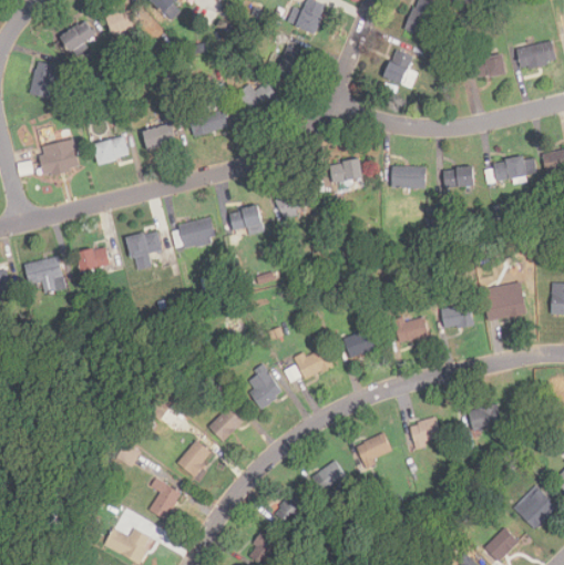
[(176,0),(162,13),(151,0),(176,0)]
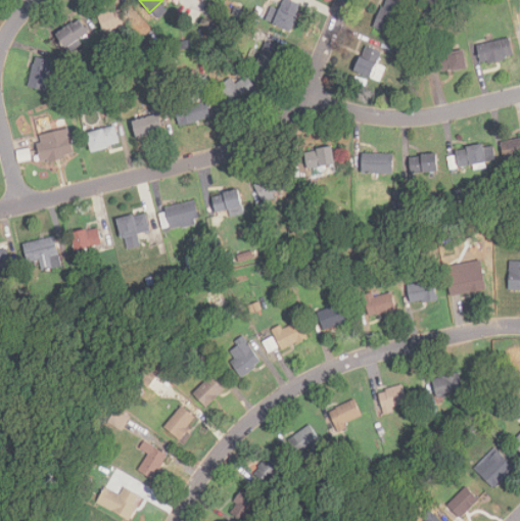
[(290,32),(272,24),(281,0),(289,0),(298,4),(293,14),(290,32)]
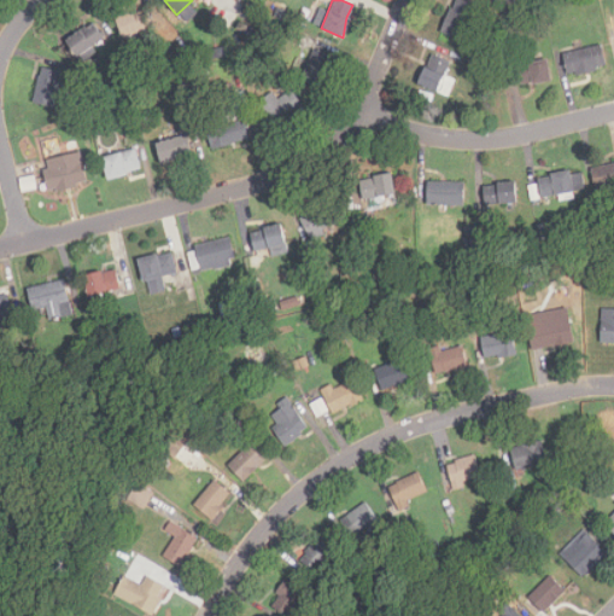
[(460,40),(440,32),(451,0),(462,0),(474,5),(460,40)]
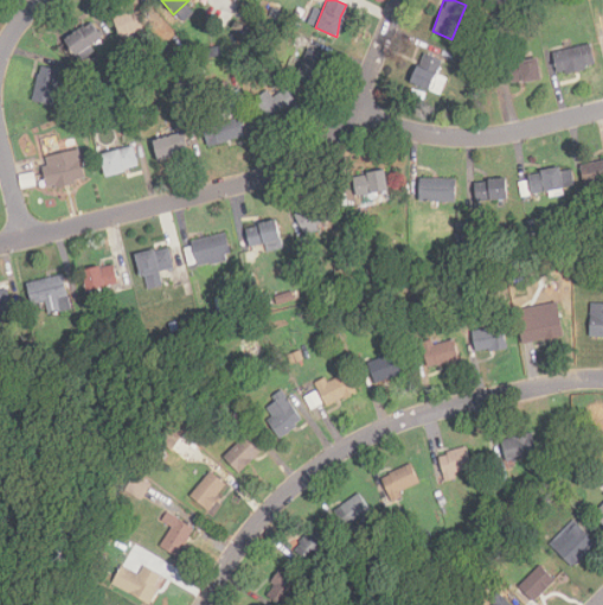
[(113,19),(143,8),(149,26),(120,37),(113,19)]
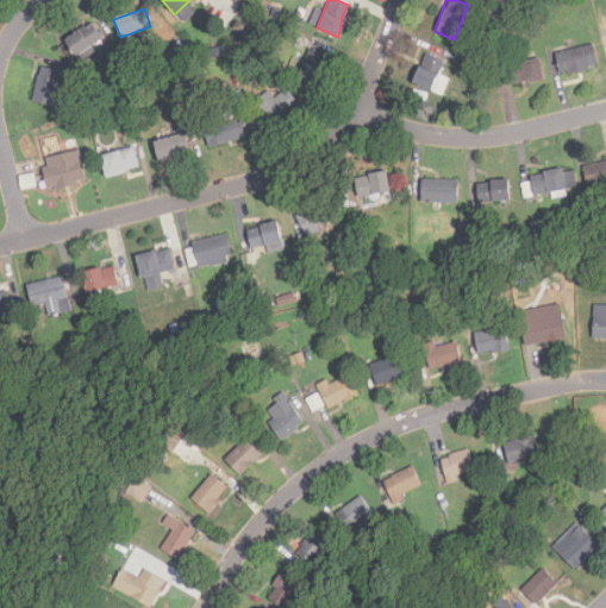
[(307,24),(312,8),(318,10),(313,26),(307,24)]
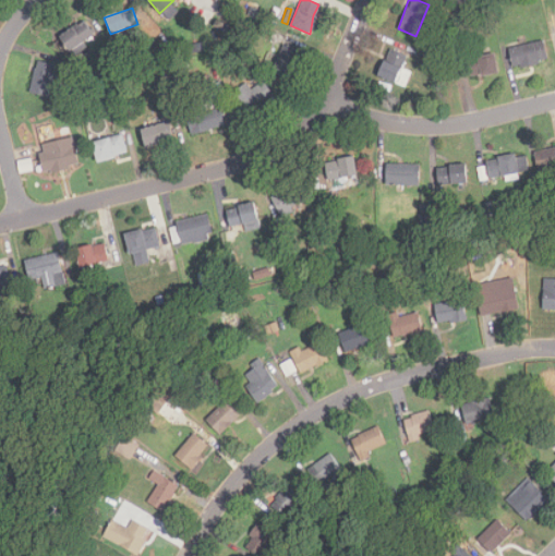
[(59,36),(83,20),(93,35),(69,50),(59,36)]
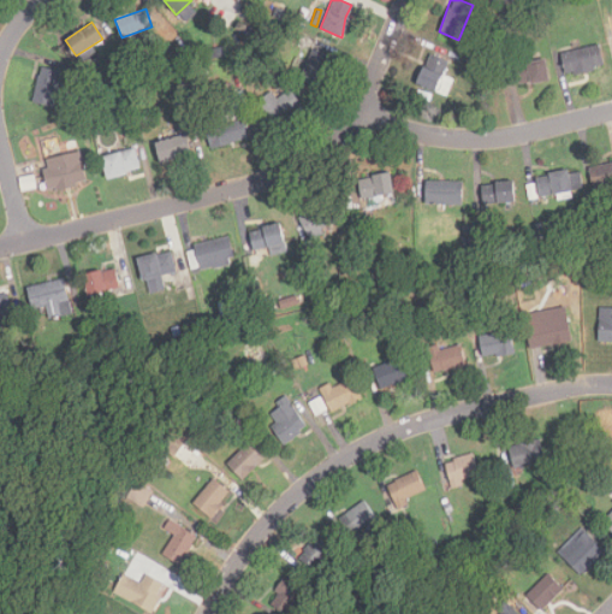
[(572,75),(571,70),(563,72),(559,53),(598,45),(602,64),(592,66),(572,75)]
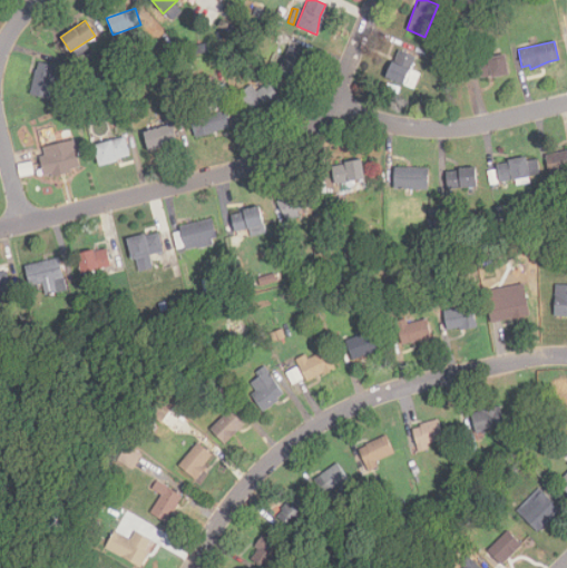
[(295,80),(277,72),(287,46),(304,52),(300,65),(295,80)]
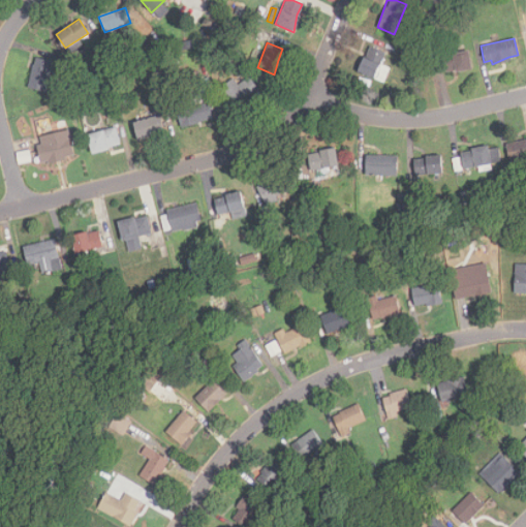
[(373,78),(358,71),(369,45),(384,53),(373,78)]
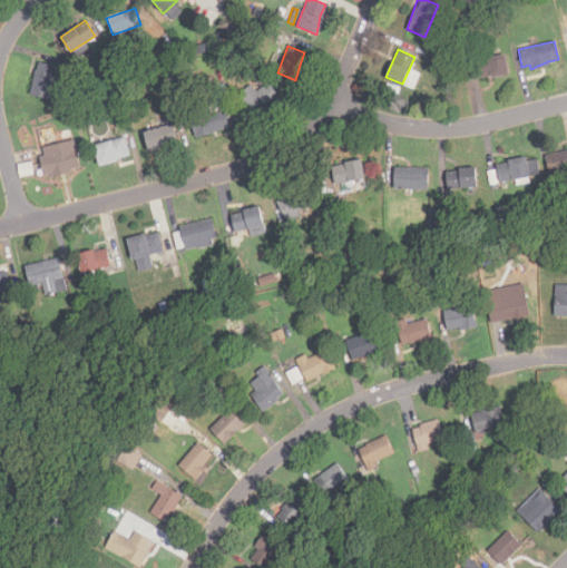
[(223,58),(228,54),(232,57),(226,62),(223,58)]
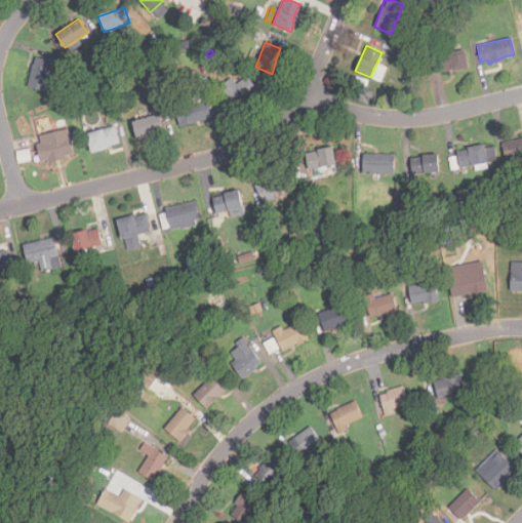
[(440,71),(436,55),(464,49),(468,68),(451,69),(440,71)]
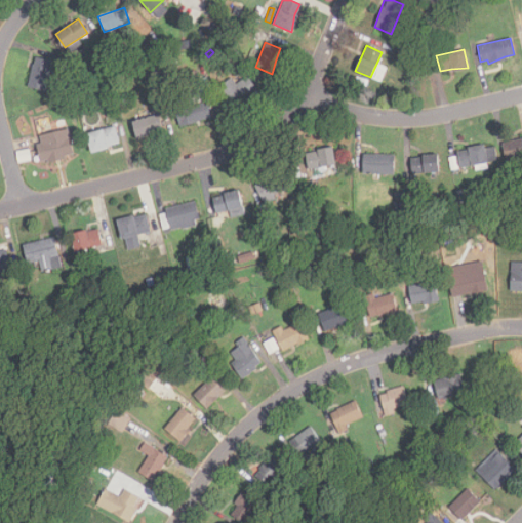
[(119,54),(125,52),(127,59),(121,61),(119,54)]
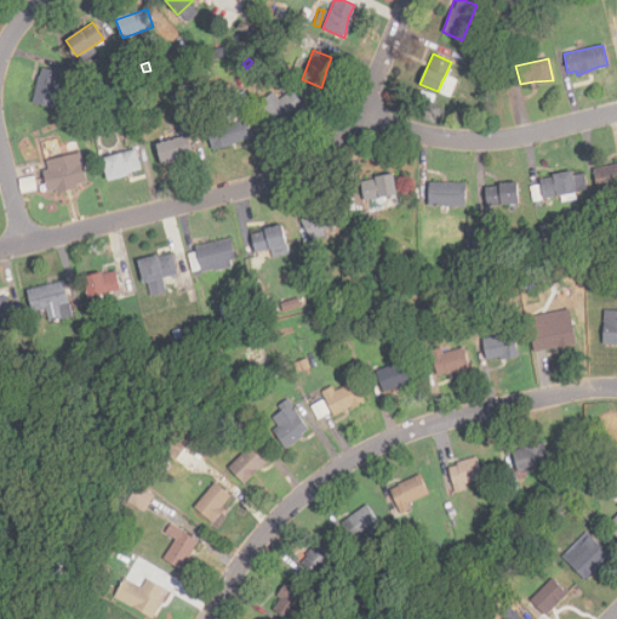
[(30,102),(40,67),(66,74),(62,86),(57,85),(52,107),(30,102)]
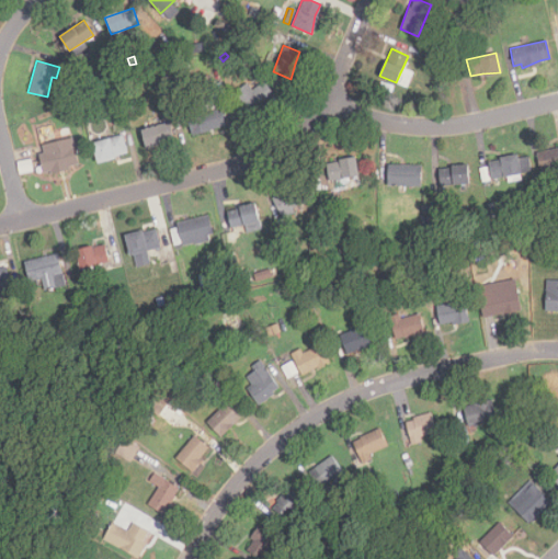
[(249,120),(230,94),(246,82),(251,89),(263,80),(274,95),(262,104),(264,107),(249,120)]
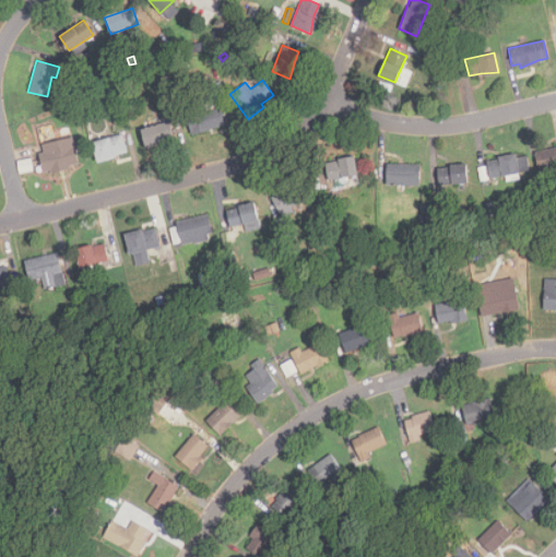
[(118,87),(111,90),(109,82),(116,81),(118,87)]
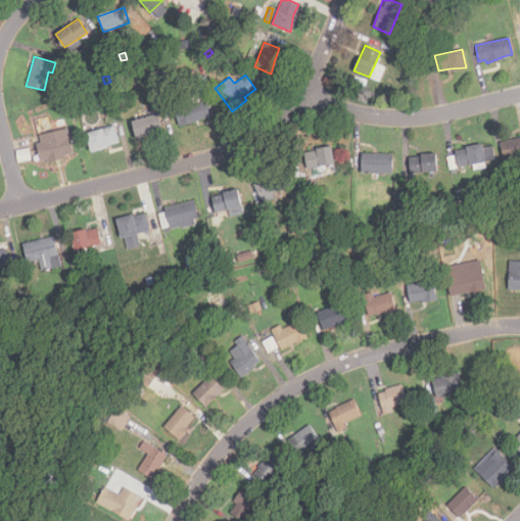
[(178,125),(174,107),(190,103),(189,96),(196,94),(198,102),(205,100),(209,116),(178,125)]
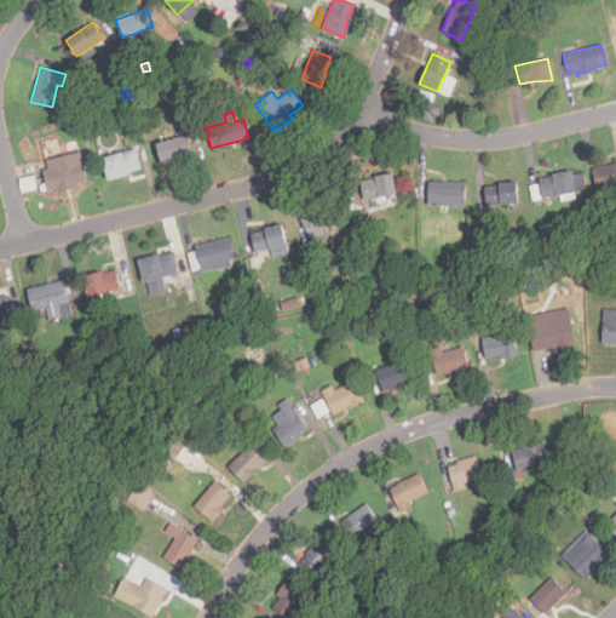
[(159,161),(155,142),(178,137),(186,135),(191,154),(178,156),(159,161)]
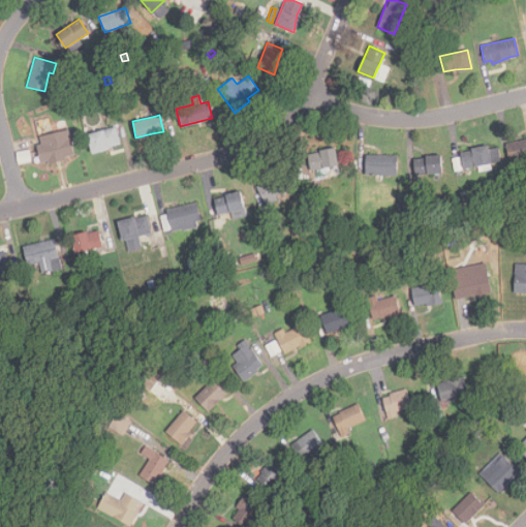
[(114,121),(118,137),(106,142),(106,144),(90,148),(85,129),(114,121)]
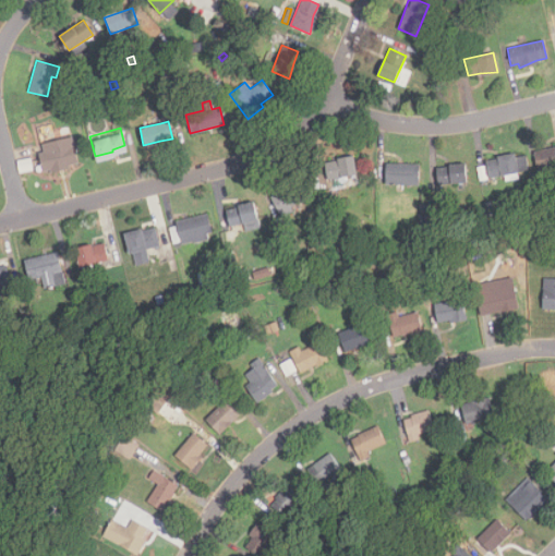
[(39,161),(40,161),(37,150),(43,149),(40,140),(70,132),(75,159),(67,161),(67,164),(49,168),(49,166),(40,168),(39,161)]
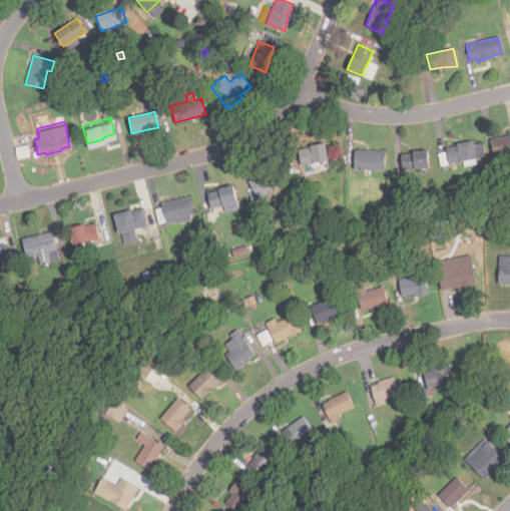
[(509,150),(493,155),(490,139),(509,134),(509,150)]
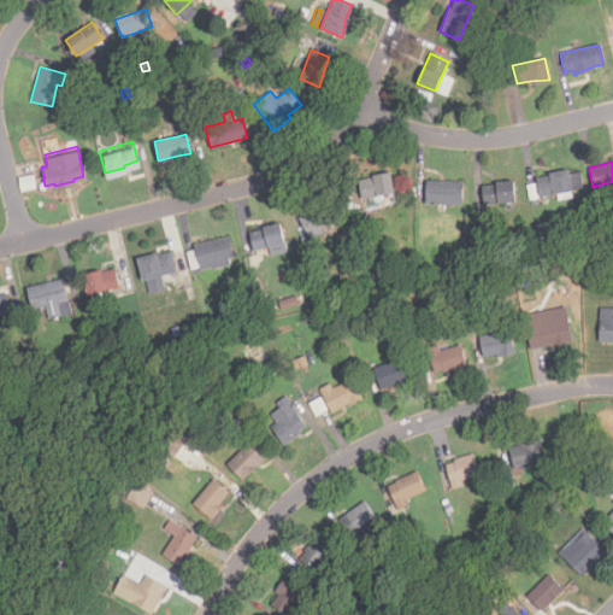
[(556,200),(555,194),(538,197),(535,175),(567,171),(579,171),(582,189),(571,191),(572,198),(556,200)]
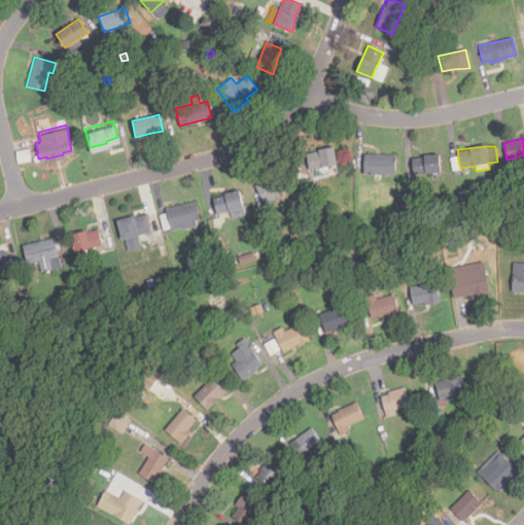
[(323,178),(320,167),(309,170),(306,153),(333,147),(338,175),(323,178)]
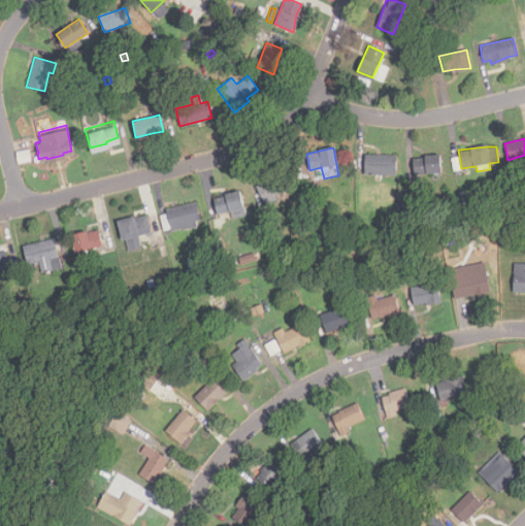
[(395,174),(364,174),(364,155),(396,156),(395,174)]
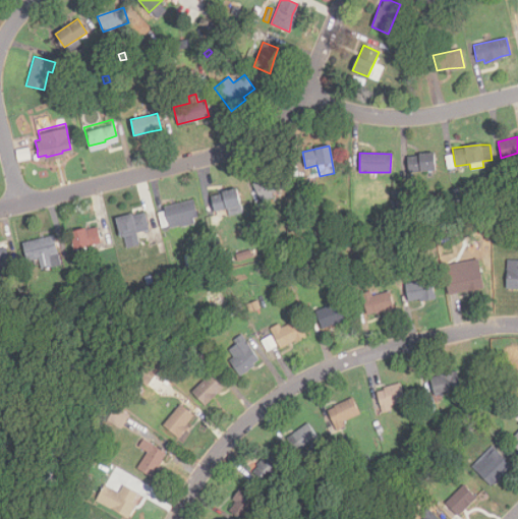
[(408,172),(406,156),(433,153),(435,169),(408,172)]
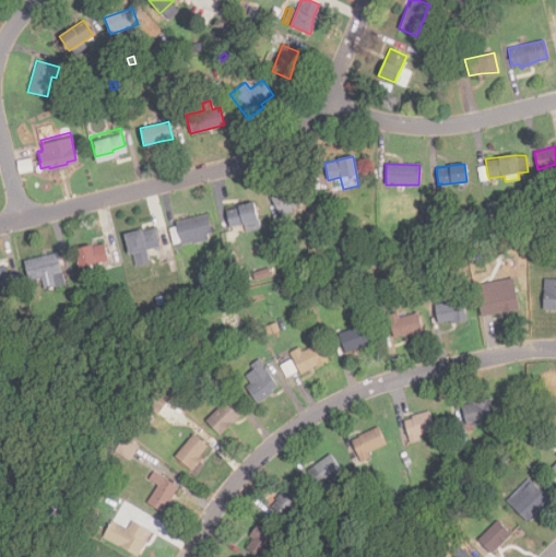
[(281,217),(269,196),(297,180),(307,199),(290,208),(292,212),(281,217)]
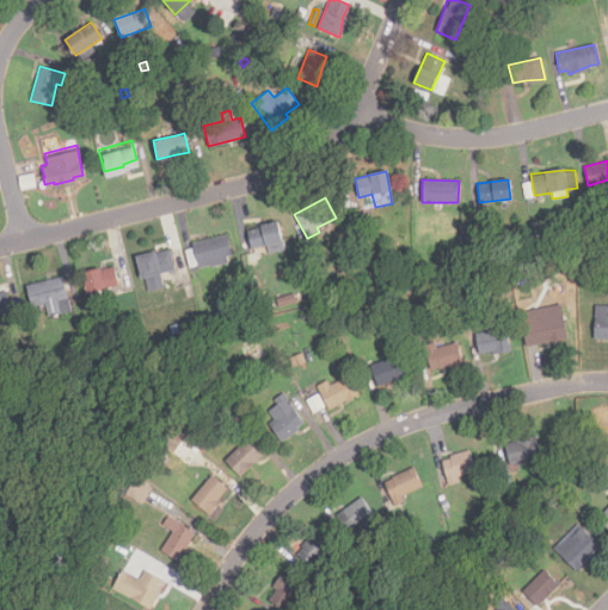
[(266,251),(265,245),(251,249),(246,230),(277,223),(283,248),(266,251)]
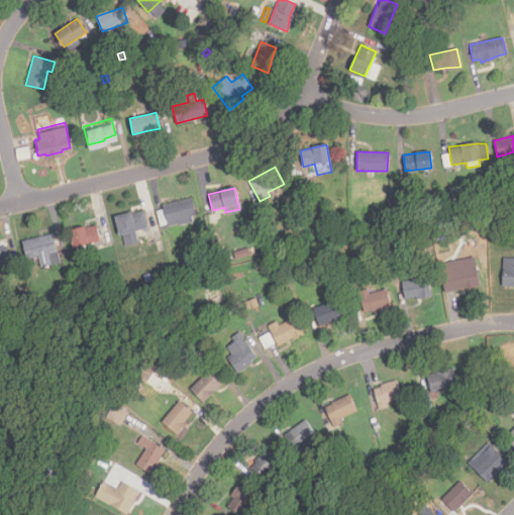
[(167,225),(167,222),(159,224),(156,210),(163,208),(162,205),(191,197),(195,214),(190,215),(192,221),(178,224),(178,222),(167,225)]
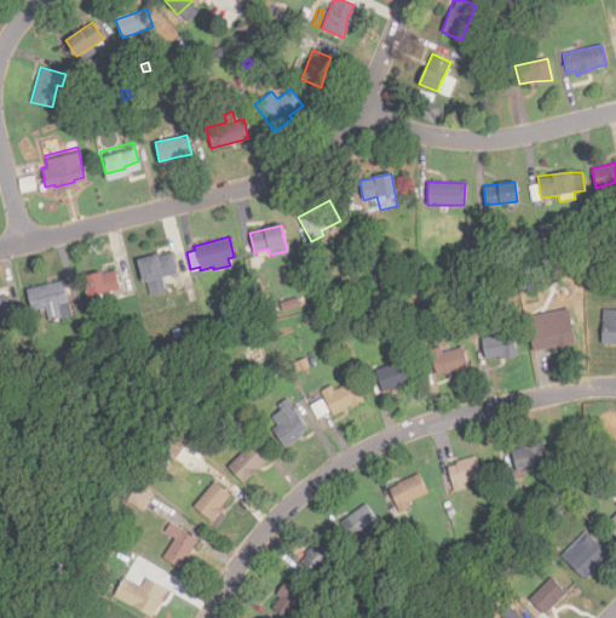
[(149,295),(145,281),(143,282),(137,261),(171,252),(177,274),(160,279),(163,291),(149,295)]
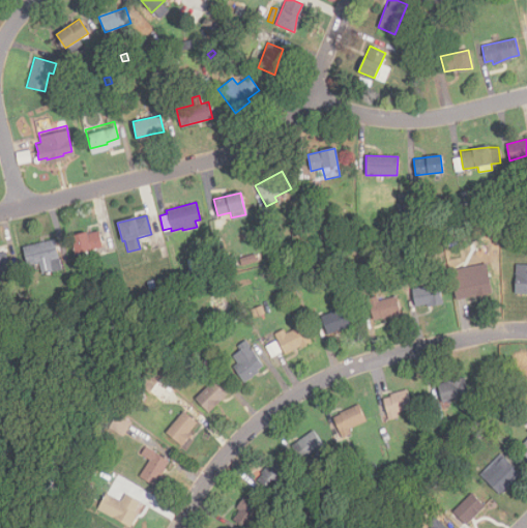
[(429,228),(429,220),(437,218),(438,227),(429,228)]
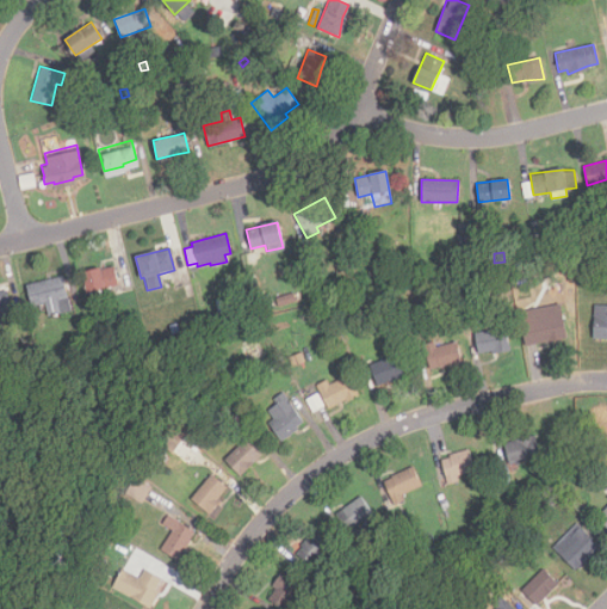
[(90,301),(81,274),(112,265),(118,284),(99,290),(101,297),(90,301)]
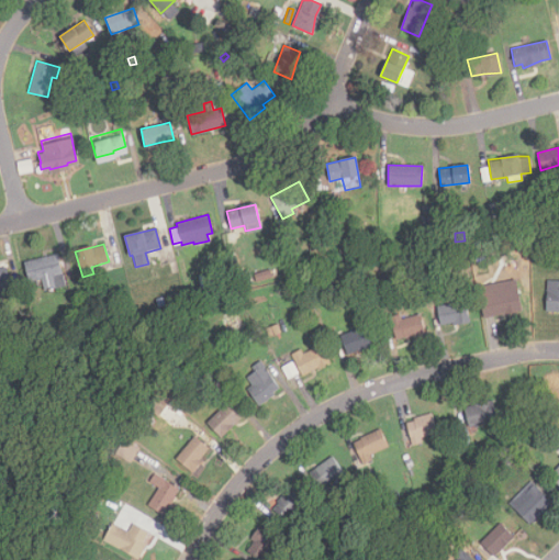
[(347,259),(344,248),(350,246),(354,257),(347,259)]
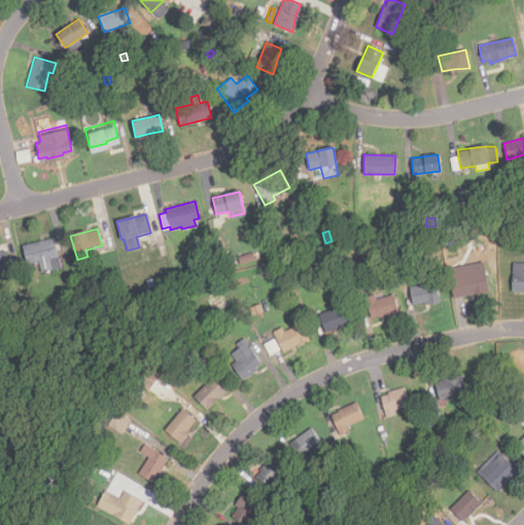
[(23,246),(54,239),(58,256),(48,258),(50,270),(40,273),(38,260),(27,264),(23,246)]
